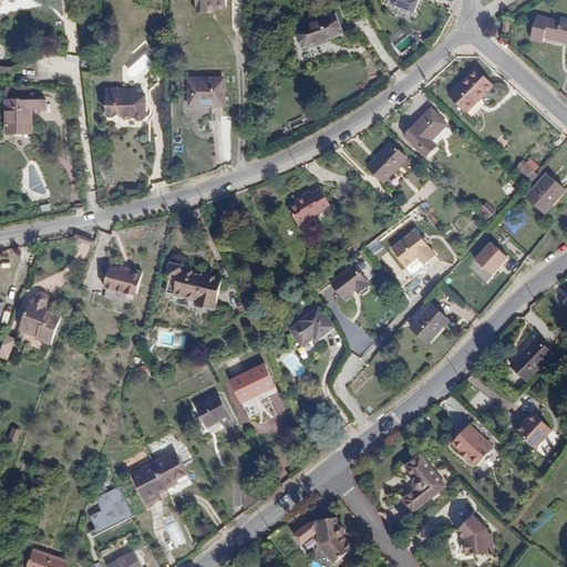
[(342,29),(336,12),(299,26),(305,42),(342,29)]
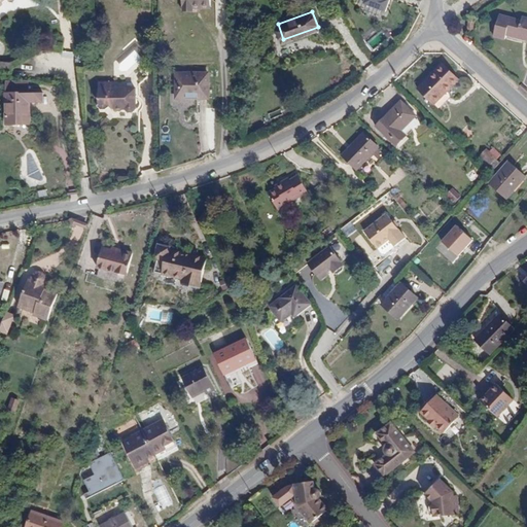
[(521,21),(499,14),(493,36),(504,39),(505,34),(526,39),(526,18),(522,16),(521,21)]
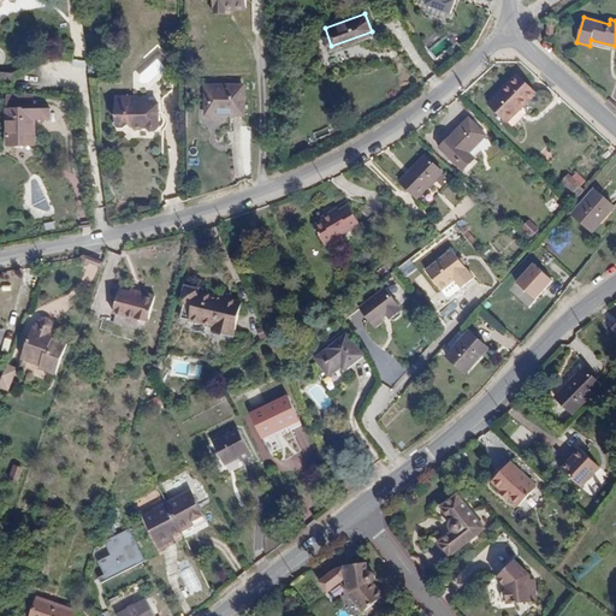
[(535,93),(516,73),(489,101),(508,120),(535,93)]
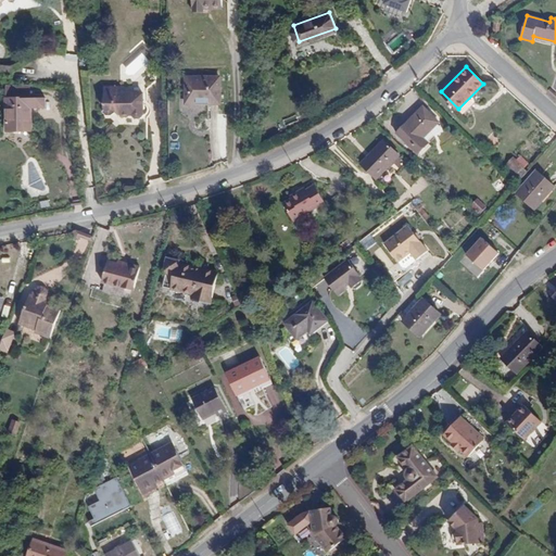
[(220,100),(220,74),(188,74),(187,99),(220,100)]
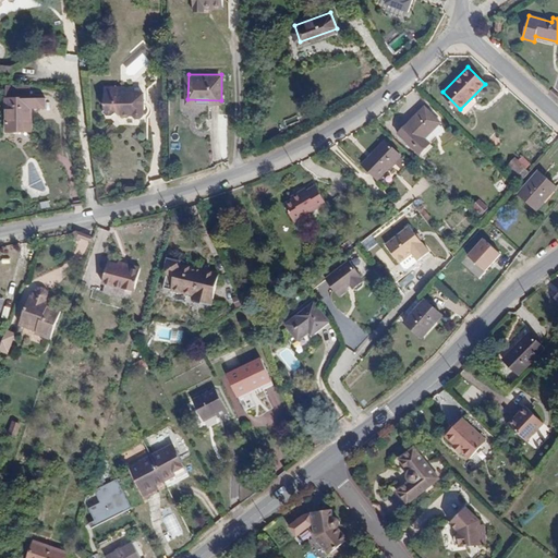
[(29,85),(8,85),(8,96),(31,96),(29,85)]
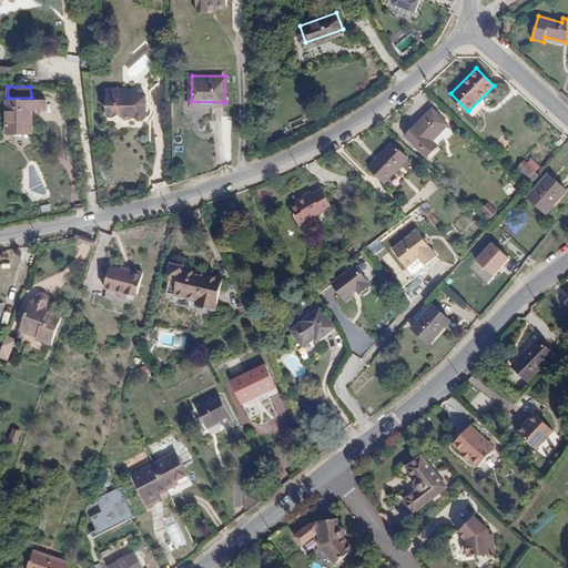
[(145,92),(122,91),(107,91),(107,110),(114,111),(120,117),(134,117),(139,122),(145,122),(150,118),(146,105),(143,103),(145,99),(145,92)]
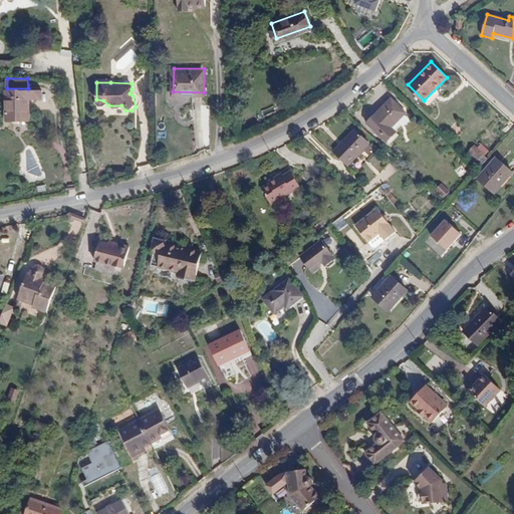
[(29,117),(29,96),(43,96),(43,88),(28,88),(7,88),(7,117),(29,117)]
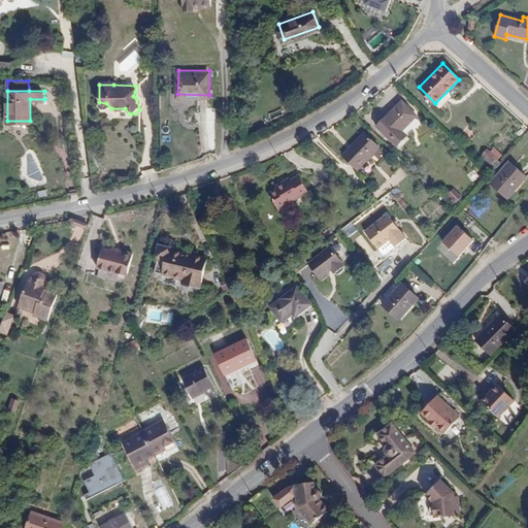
[(418,114),(401,99),(376,125),(397,144),(407,134),(403,129),(418,114)]
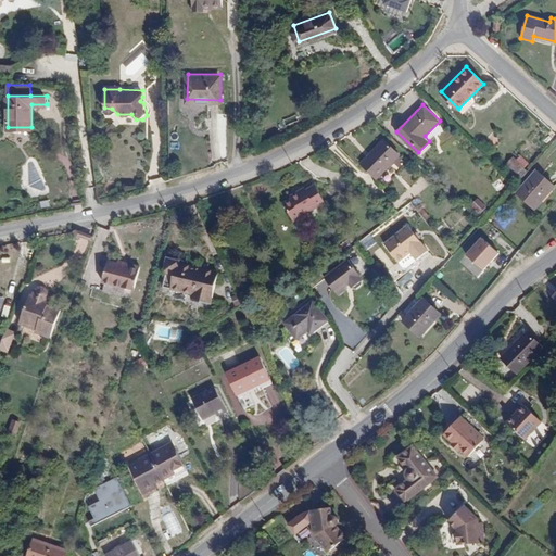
[(399,154),(383,140),(361,163),(376,177),(399,154)]
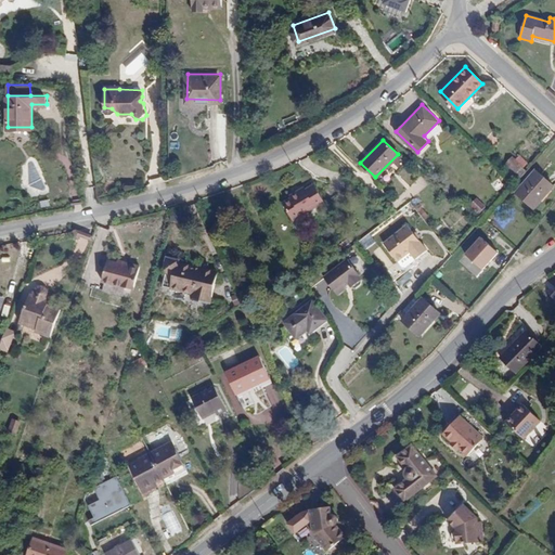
[(515,152),(504,165),(516,176),(528,164),(515,152)]
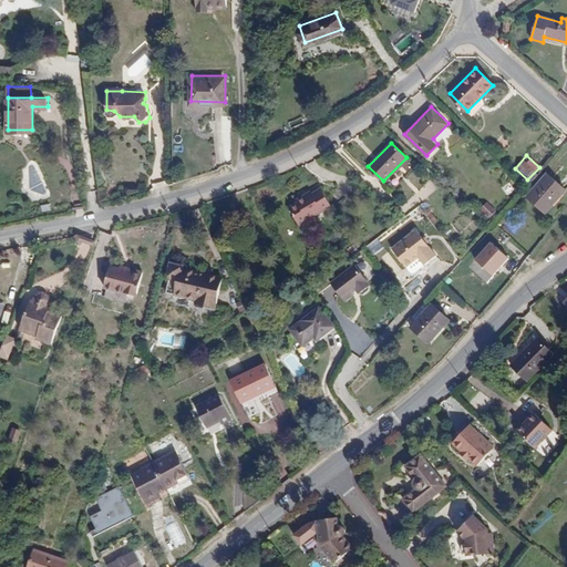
[(565,188),(548,173),(528,196),(545,210),(565,188)]
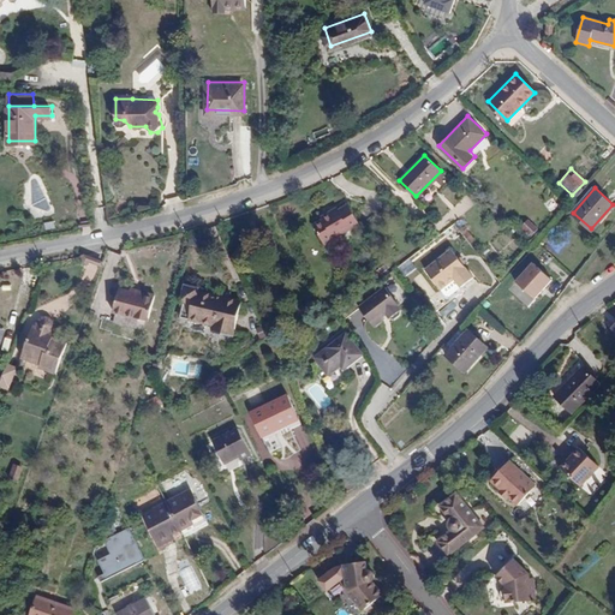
[(324,245),(360,227),(351,208),(341,213),(335,215),(333,213),(322,218),(324,222),(315,227),(324,245)]
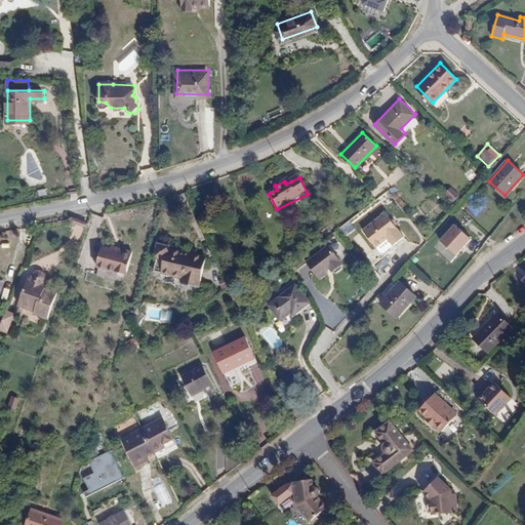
[(452,202),(459,196),(450,187),(443,194),(452,202)]
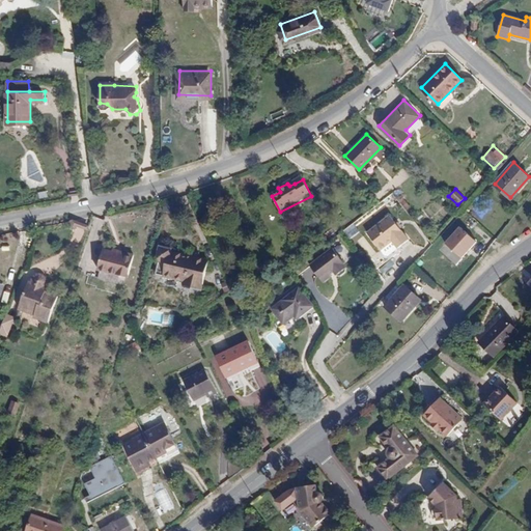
[(38,199),(49,196),(47,191),(37,193),(38,199)]
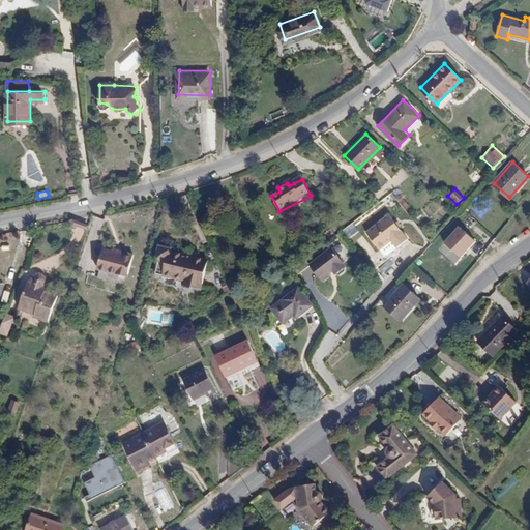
[(392,239),(398,246),(409,238),(389,213),(367,231),(381,248),(392,239)]
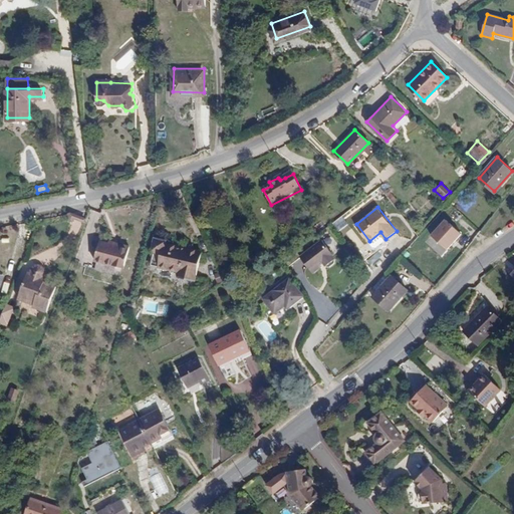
[(79,232),(82,220),(71,217),(68,228),(79,232)]
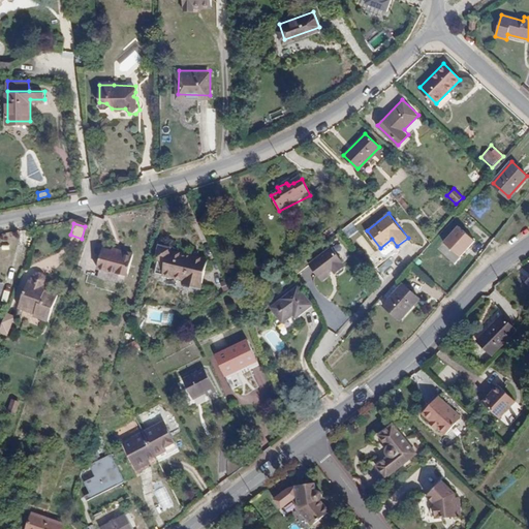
[(476,241),(459,225),(443,243),(460,258),(476,241)]
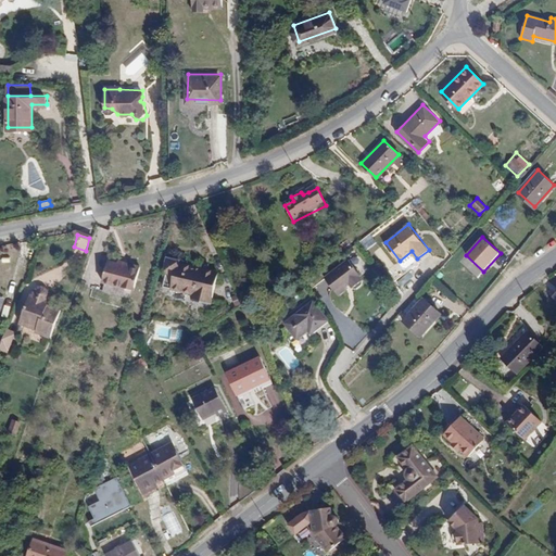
[(430,252),(429,250),(417,258),(419,261),(430,252)]
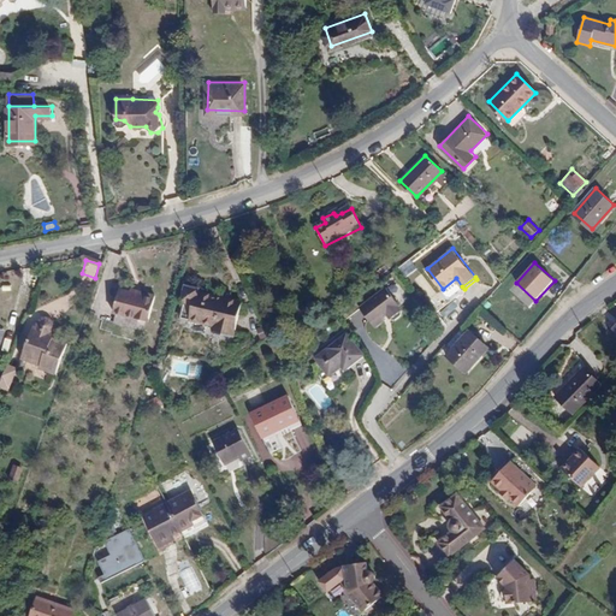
[(199,288),(185,284),(182,301),(184,301),(181,317),(215,325),(214,331),(235,336),(243,301),(199,290),(199,288)]
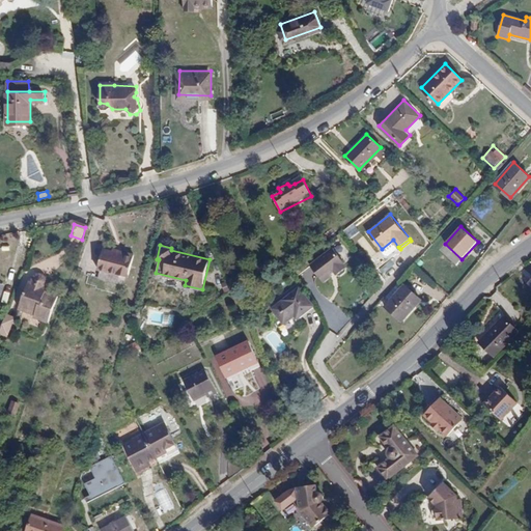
[(344,261),(333,247),(310,264),(324,281),(332,275),(330,273),(334,270),(337,274),(341,274),(346,271),(346,267),(343,262),(344,261)]
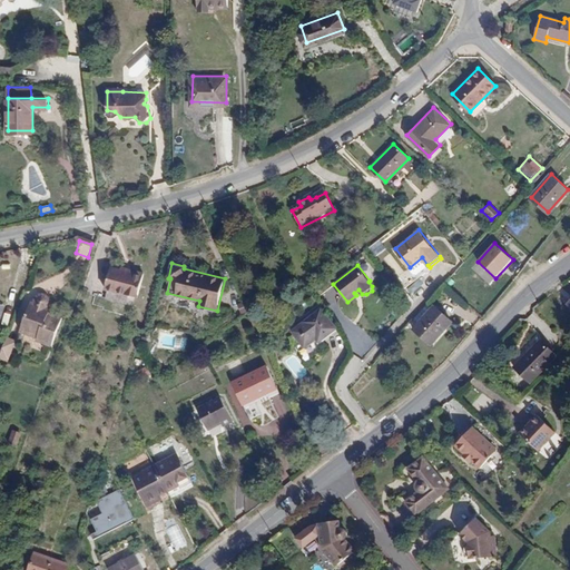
[(106,267),(99,288),(131,297),(138,273),(128,271),(127,273),(115,269),(106,267)]
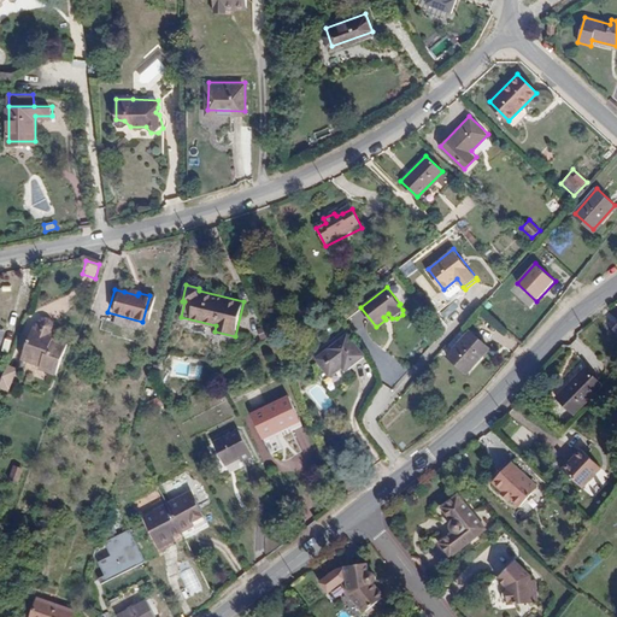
[(35,322),(35,323),(52,329),(53,327),(53,324),(54,322),(53,319),(53,318),(52,316),(50,315),(48,313),(46,313),(43,313),(41,313),(40,315),(37,316),(36,318),(36,321),(35,322)]
